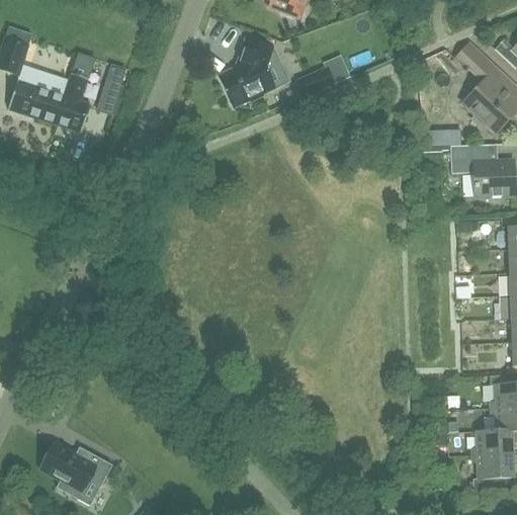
[(268,4),(300,17),(307,0),(270,0),(268,4)]
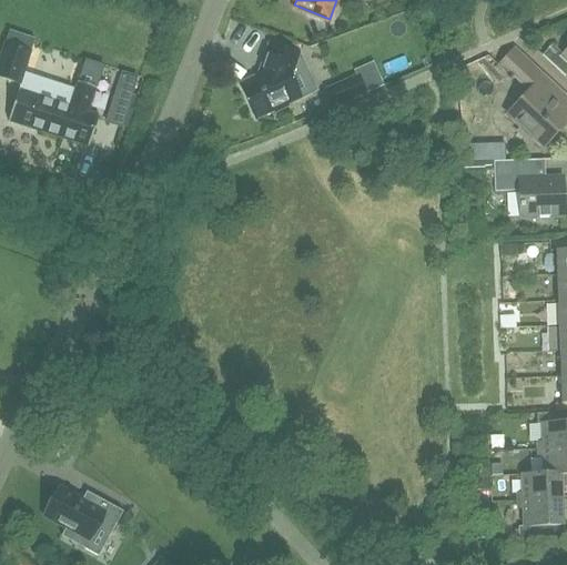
[(31,49),(6,40),(0,56),(0,74),(21,82),(31,49)]
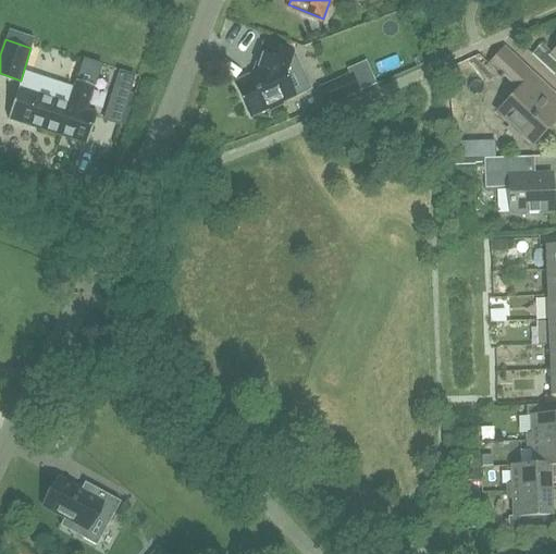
[(555,48),(553,51),(542,40),(532,51),(555,72),(555,48)]
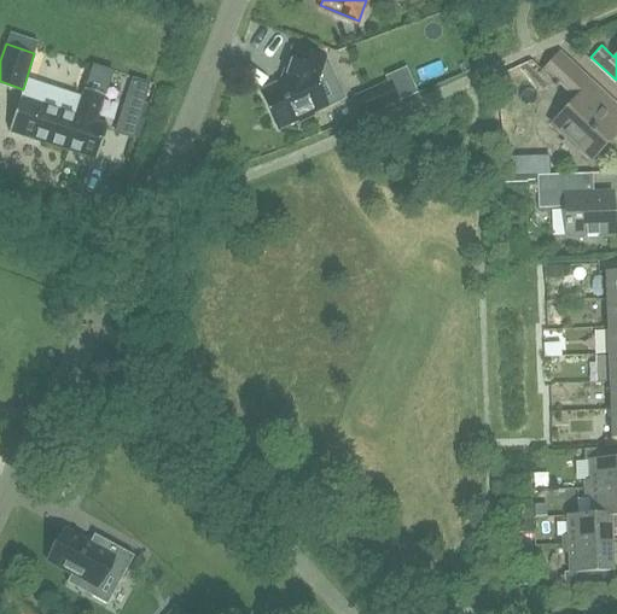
[(329,103),(315,76),(320,74),(326,57),(294,46),(281,80),(262,89),(280,126),(300,116),(304,118),(312,115),(313,110),(329,103)]
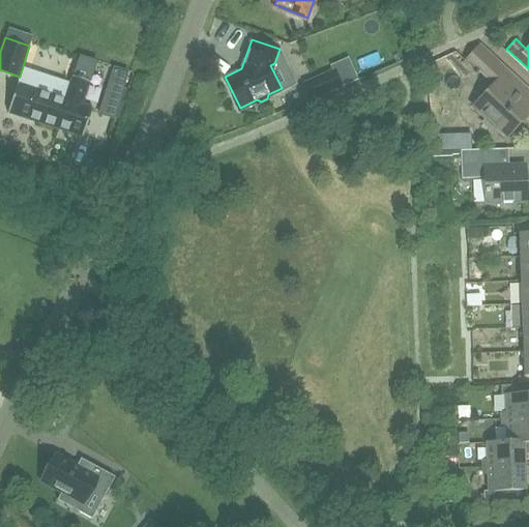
[(528,86),(503,62),(480,41),(461,60),(475,74),(480,68),(495,82),(475,104),(507,134),(528,110),(528,103),(525,99),(528,95),(528,86)]
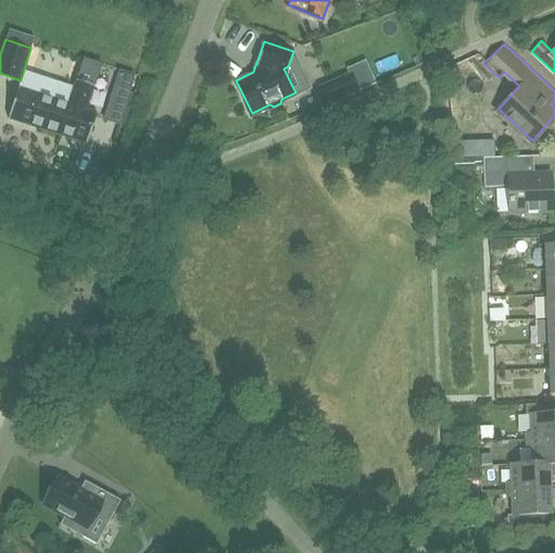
[(101,61),(84,55),(77,77),(95,83),(101,61)]
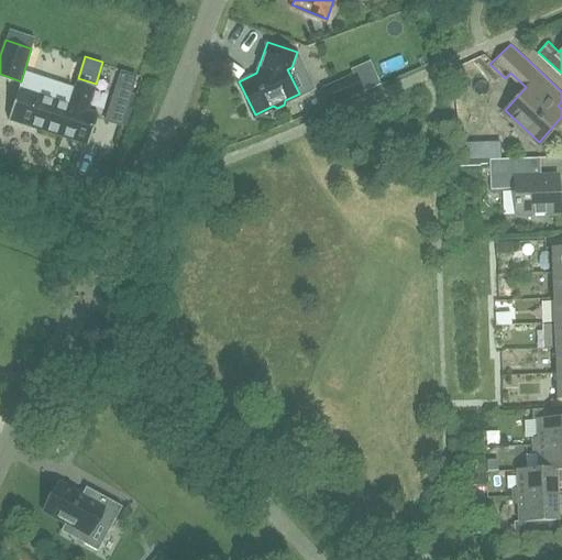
[(106,119),(121,124),(139,73),(122,68),(106,119)]
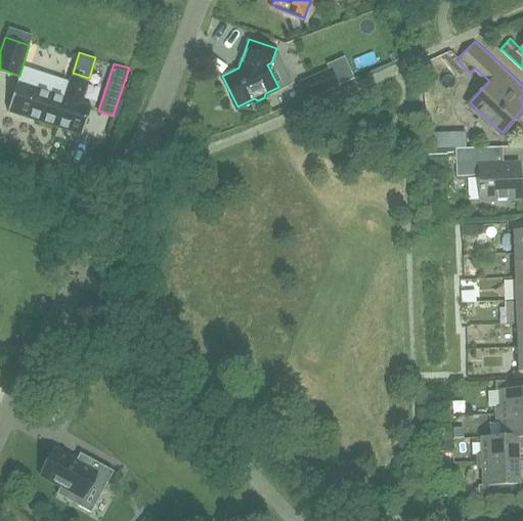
[(307,98),(340,85),(332,66),(299,80),(307,98)]
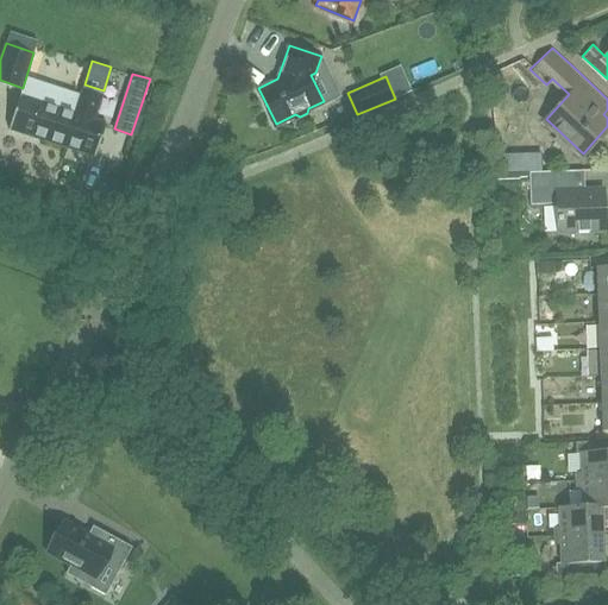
[(75,111),(63,107),(20,93),(10,127),(94,155),(105,120),(94,117),(102,90),(83,84),(75,111)]
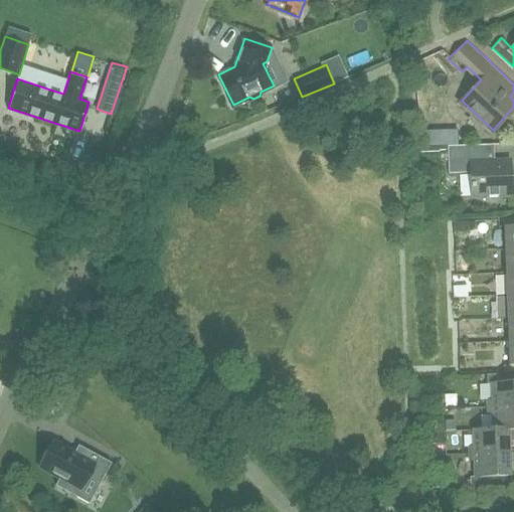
[(498,151),(513,150),(513,138),(497,140),(498,151)]
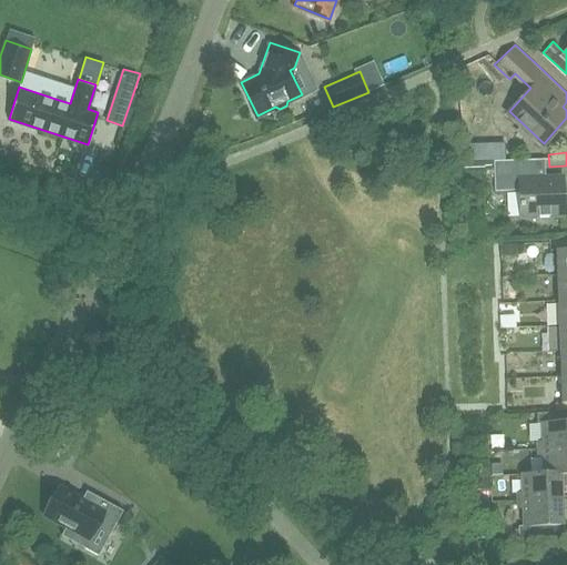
[(546,174),(545,158),(494,159),(495,189),(519,188),(520,215),(565,214),(564,174),(546,174)]
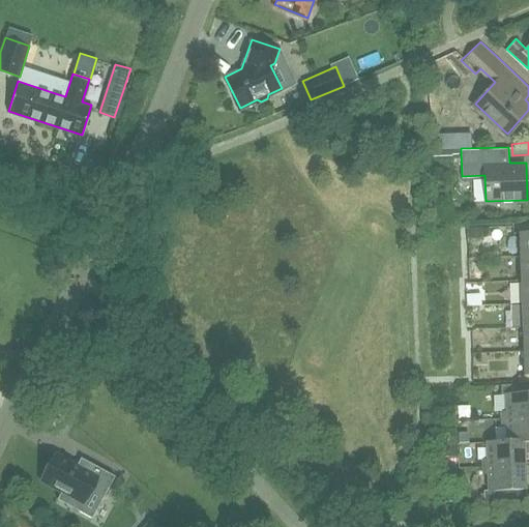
[(521,255),(528,255),(528,230),(520,231),(521,255)]
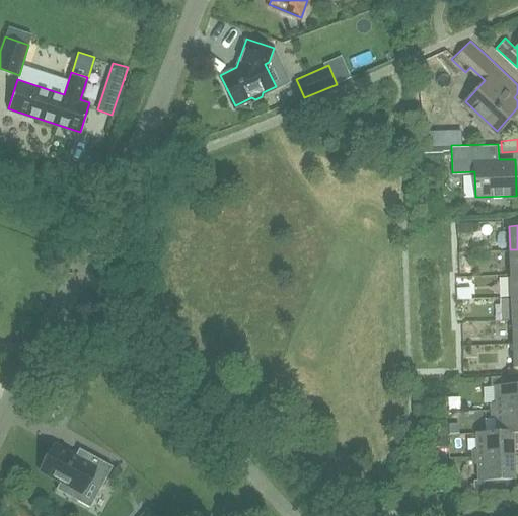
[(481,294),(481,278),(464,278),(463,294),(481,294)]
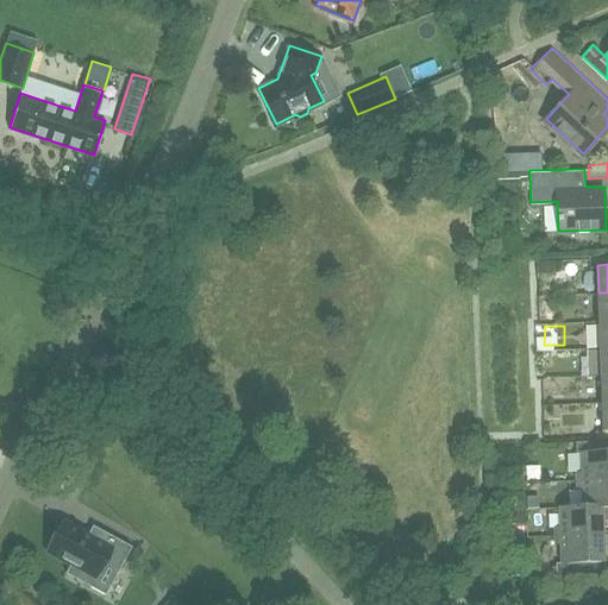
[(577,479),(607,477),(607,449),(590,451),(590,440),(576,440),(576,452),(582,452),(583,471),(577,471),(577,479)]
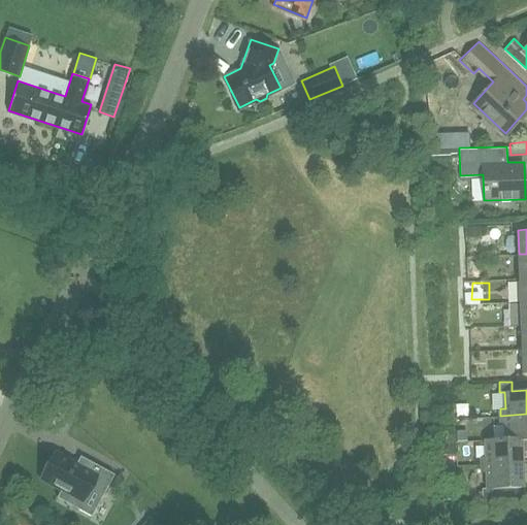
[(522,438),(526,438),(526,414),(500,416),(501,422),(505,422),(506,437),(506,438),(522,438)]
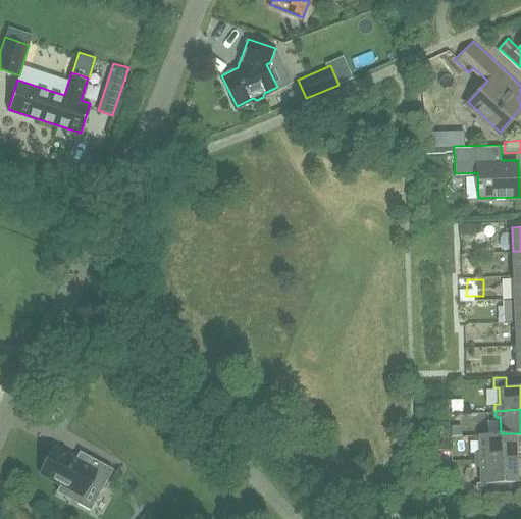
[(517,456),(516,433),(501,433),(501,432),(480,433),(480,451),(476,452),(476,458),(517,456)]
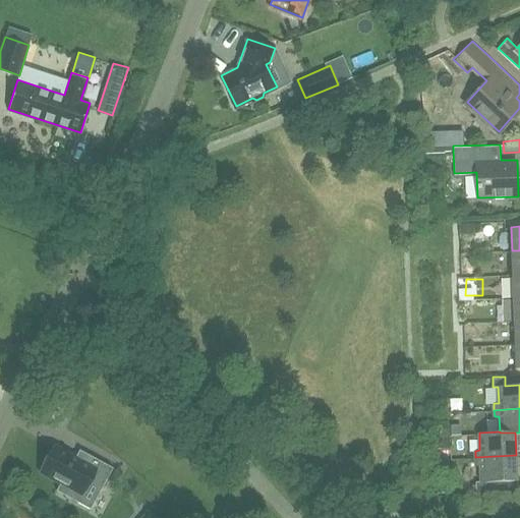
[(431,437),(432,452),(444,451),(443,436),(431,437)]
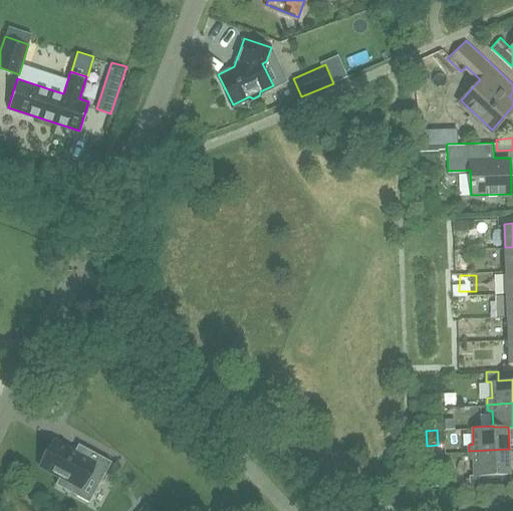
[(76,484),(72,491),(89,501),(111,461),(87,447),(83,454),(75,450),(55,439),(41,465),(60,475),(76,484)]
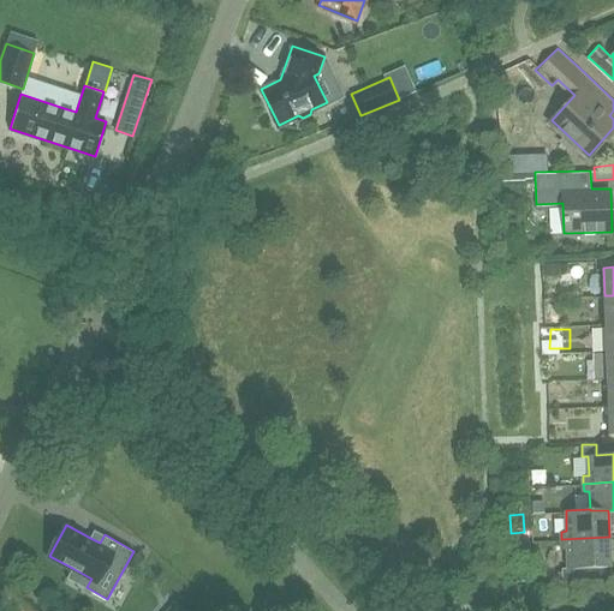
[(609,537),(561,539),(561,546),(567,546),(568,567),(562,567),(562,581),(598,580),(597,565),(610,565),(609,537)]
